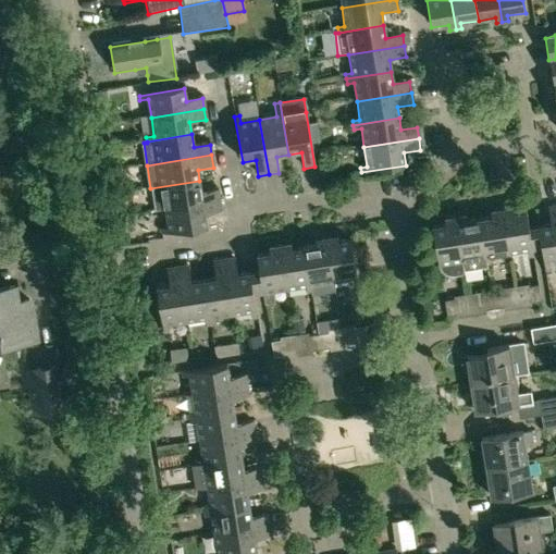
[(201,194),(199,181),(150,188),(153,211),(165,210),(220,201),(218,192),(201,194)]
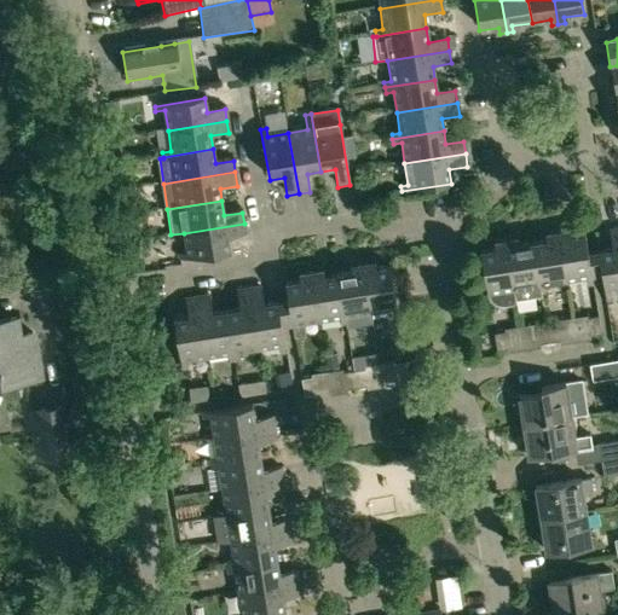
[(247,237),(244,224),(184,233),(188,255),(179,256),(180,261),(230,254),(227,239),(247,237)]
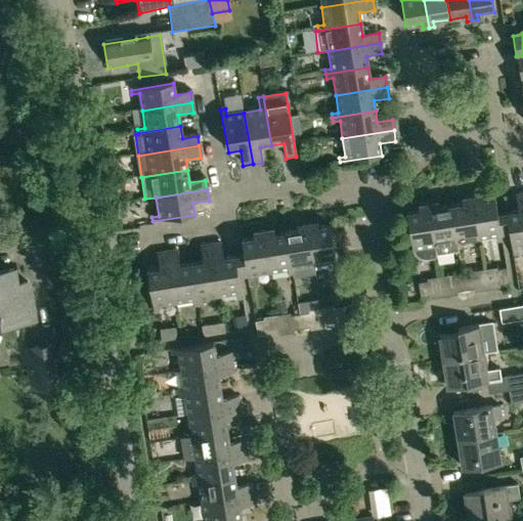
[(517,249),(522,248),(522,196),(515,198),(518,213),(502,216),(505,236),(510,235),(513,256),(518,255),(517,249)]
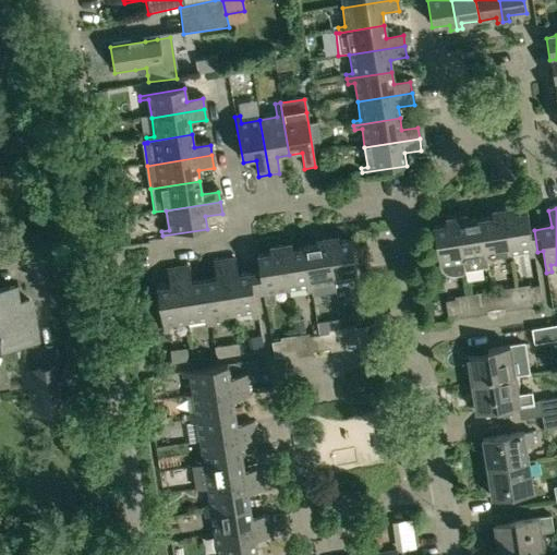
[(527,214),(513,215),(512,210),(503,212),(509,255),(528,252),(529,260),(533,258),(533,252),(537,252),(534,230),(529,230),(527,214)]
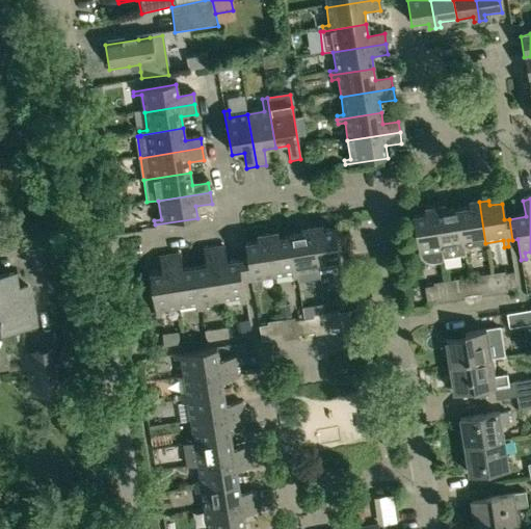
[(467,246),(485,243),(479,202),(468,204),(469,209),(457,211),(465,253),(468,253),(467,246)]
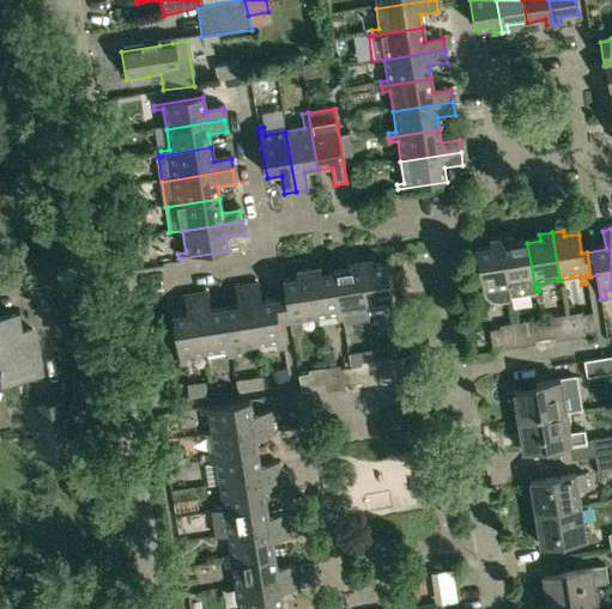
[(535,296),(534,292),(535,291),(527,243),(514,244),(513,238),(501,241),(510,299),(535,296)]
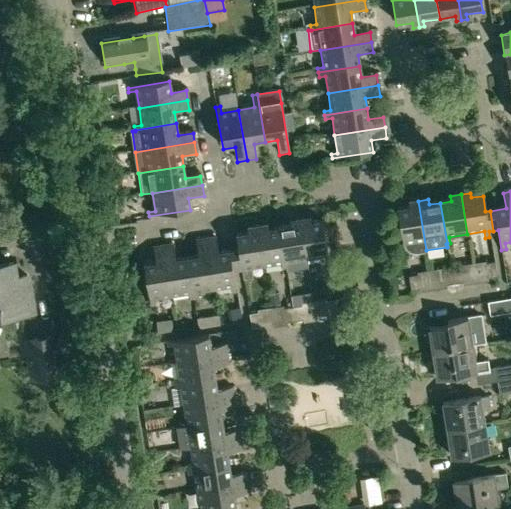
[(425,250),(426,250),(418,201),(408,202),(409,208),(397,210),(403,250),(407,252),(410,254),(413,255),(416,255),(422,254),(426,253),(425,250)]
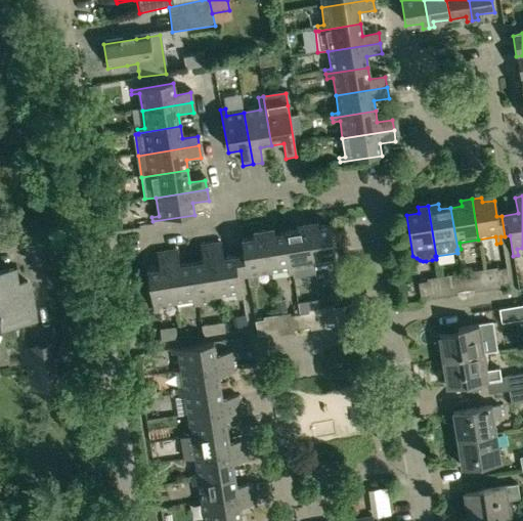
[(313,267),(327,265),(328,274),(337,272),(330,226),(316,228),(315,223),(306,224),(313,267)]
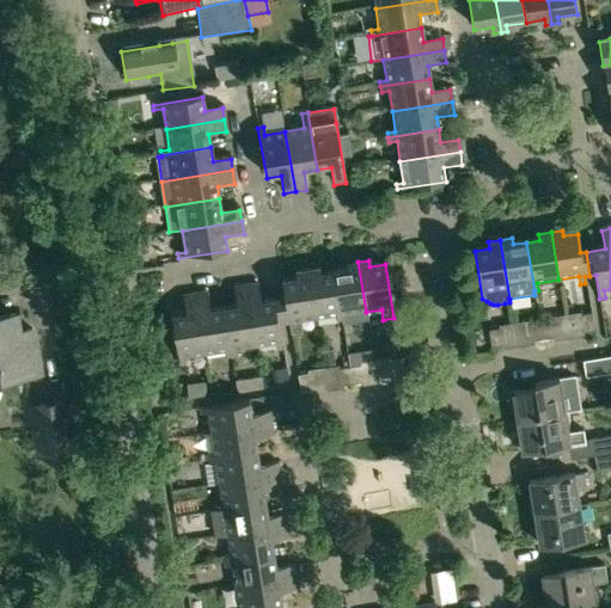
[(341,323),(347,321),(367,319),(366,312),(358,262),(347,264),(348,271),(334,272),(341,323)]
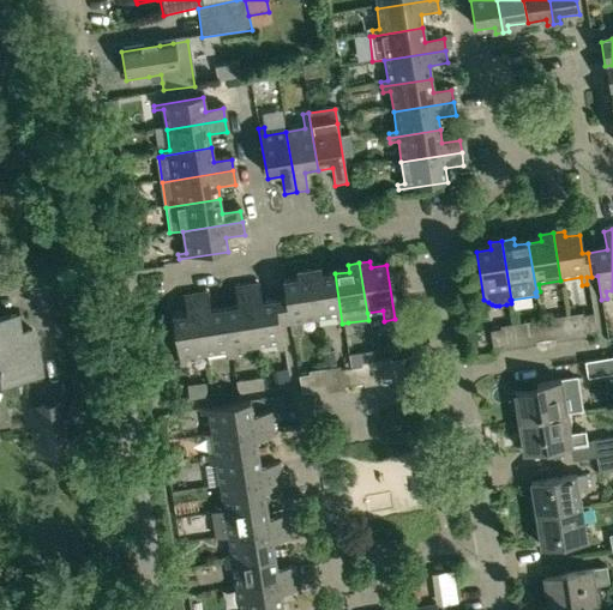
[(337,324),(342,324),(335,273),(322,276),(320,270),(307,271),(316,320),(337,318),(337,324)]
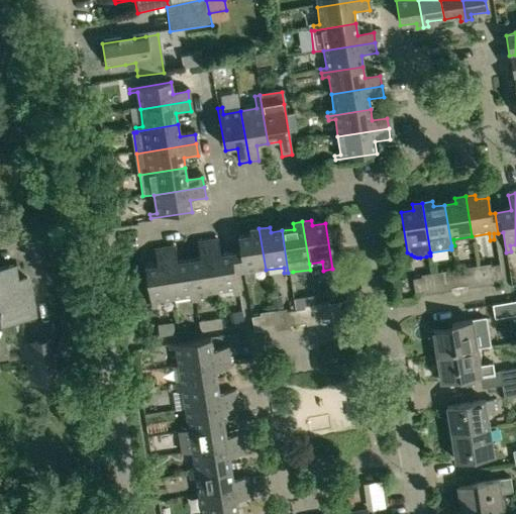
[(253,272),(266,270),(259,228),(248,230),(249,236),(238,237),(240,252),(236,253),(239,274),(244,273),(245,283),(254,282),(253,272)]
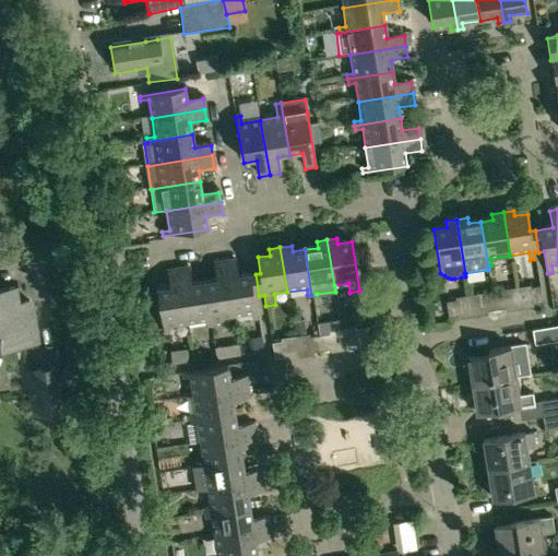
[(235,261),(224,262),(233,317),(251,315),(252,321),(258,320),(254,297),(259,296),(256,274),(238,278),(235,261)]
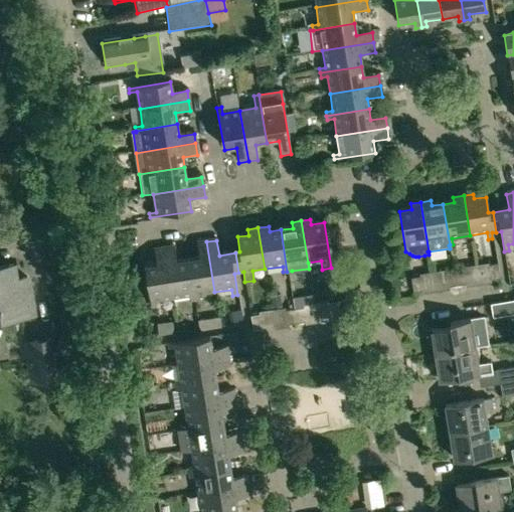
[(198,259),(187,261),(194,302),(198,301),(197,295),(214,292),(206,241),(196,243),(198,259)]
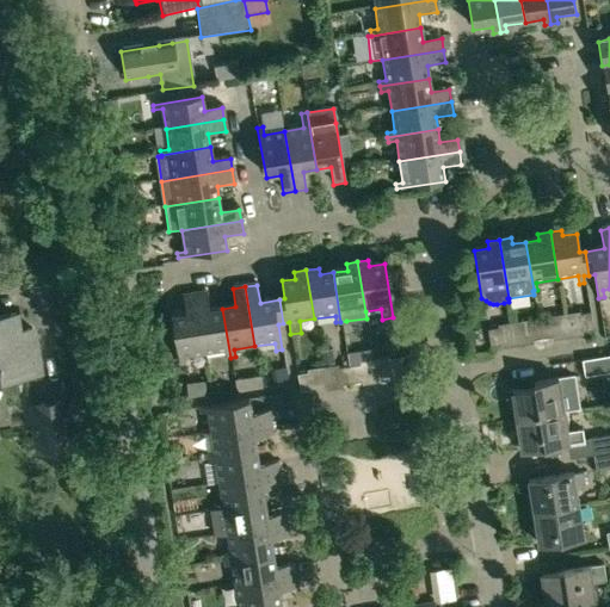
[(207,292),(195,295),(204,355),(225,352),(226,359),(230,358),(222,309),(210,311),(207,292)]
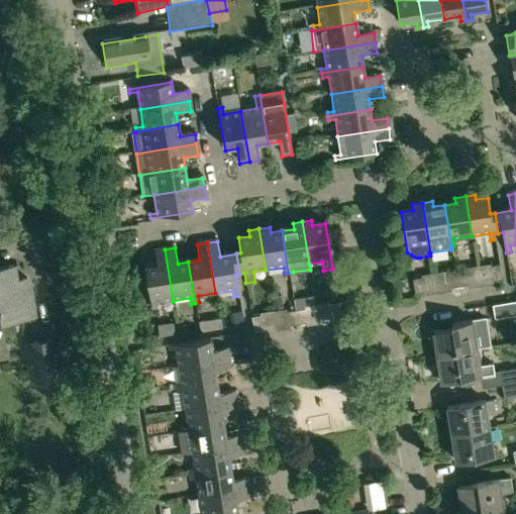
[(155,303),(173,301),(165,249),(155,251),(157,267),(144,269),(151,310),(156,310),(155,303)]
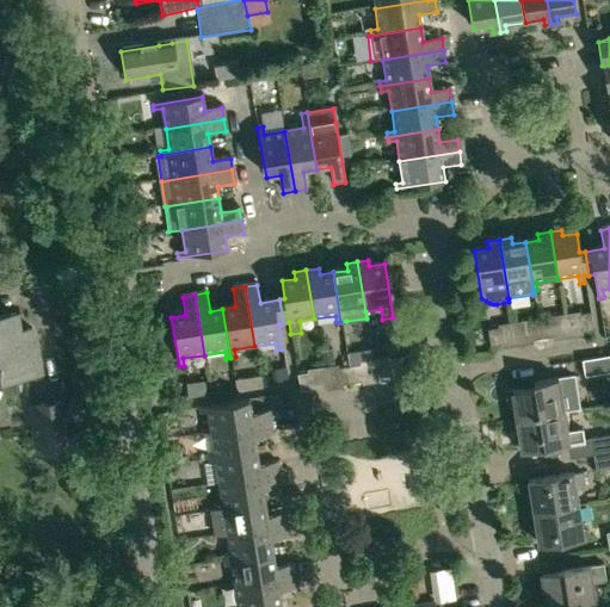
[(519,304),(524,314),(544,304),(540,295),(519,304)]
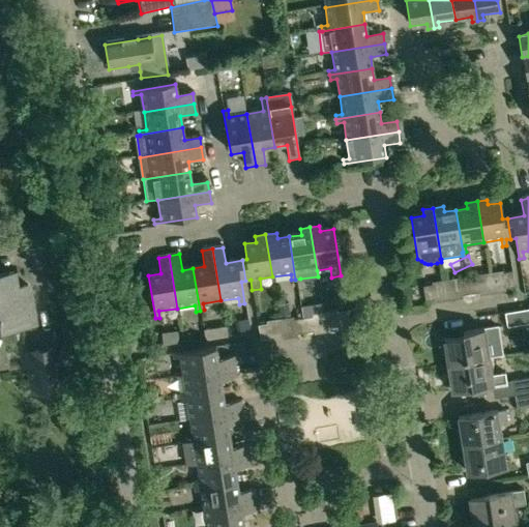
[(0,325),(20,323),(21,330),(33,328),(27,287),(15,289),(12,274),(0,275),(0,325)]
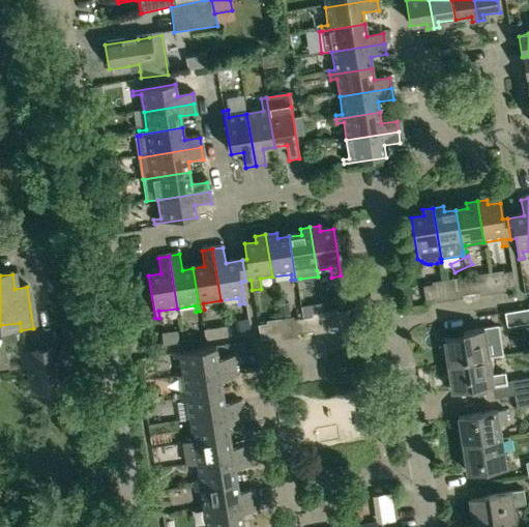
[(513,289),(511,274),(502,275),(505,290),(513,289)]
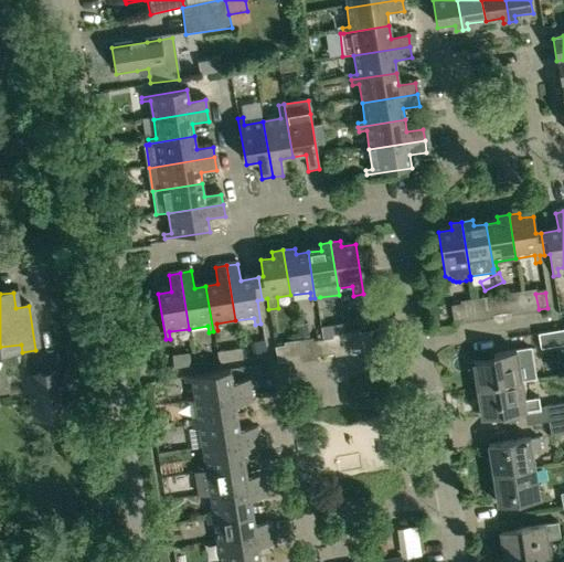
[(510,314),(508,299),(498,300),(500,316),(510,314)]
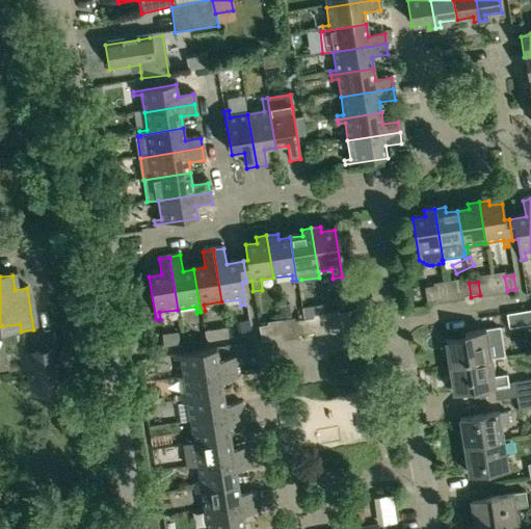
[(471,297),(469,283),(459,284),(462,298),(471,297)]
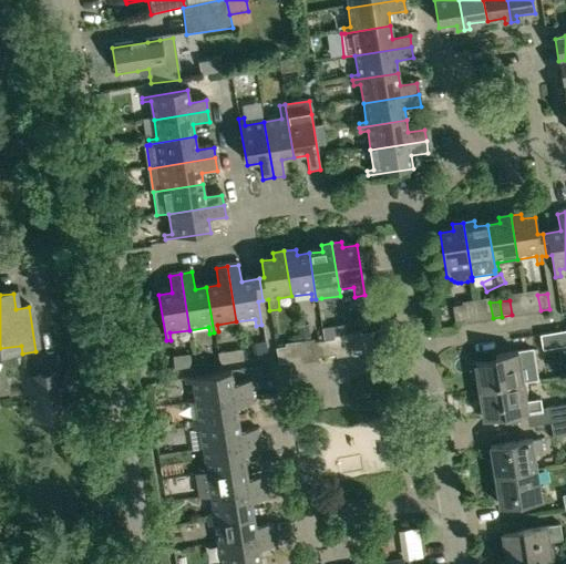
[(464,322),(462,308),(452,309),(454,325),(464,322)]
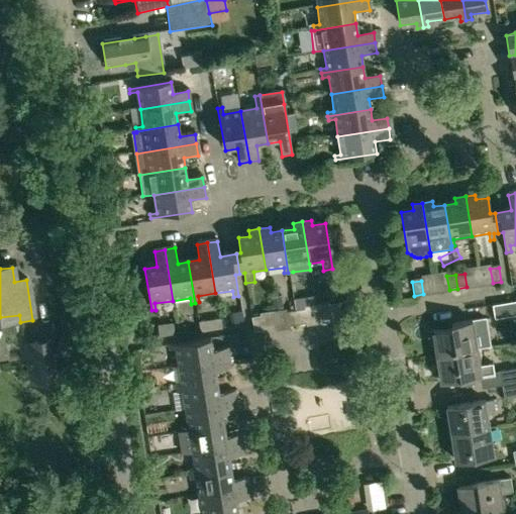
[(271,298),(273,310),(283,309),(281,297),(271,298)]
